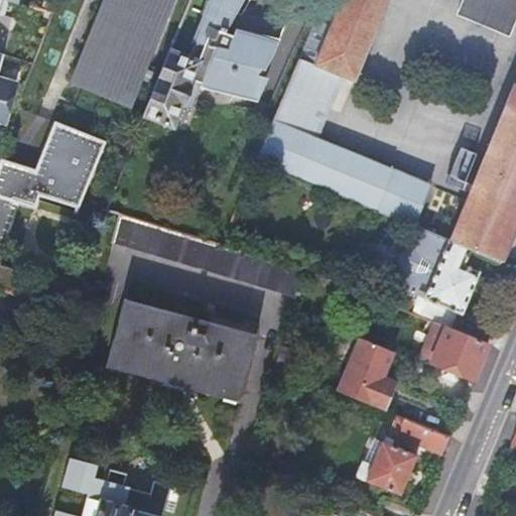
[(0,0),(0,53),(5,55),(7,56),(17,20),(4,16),(9,0),(7,0),(0,0)]
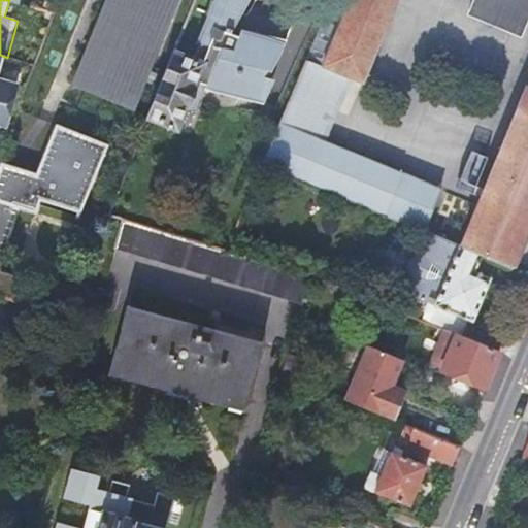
[(153,67),(154,65),(152,64),(159,45),(161,46),(162,44),(160,43),(167,25),(169,26),(170,24),(168,23),(176,0),(104,0),(105,1),(107,1),(100,20),(98,20),(97,22),(99,22),(92,40),(90,39),(89,42),(91,43),(84,61),(81,60),(79,62),(83,64),(74,84),(134,107),(142,87),(144,88),(145,86),(143,85),(151,66),(153,67)]
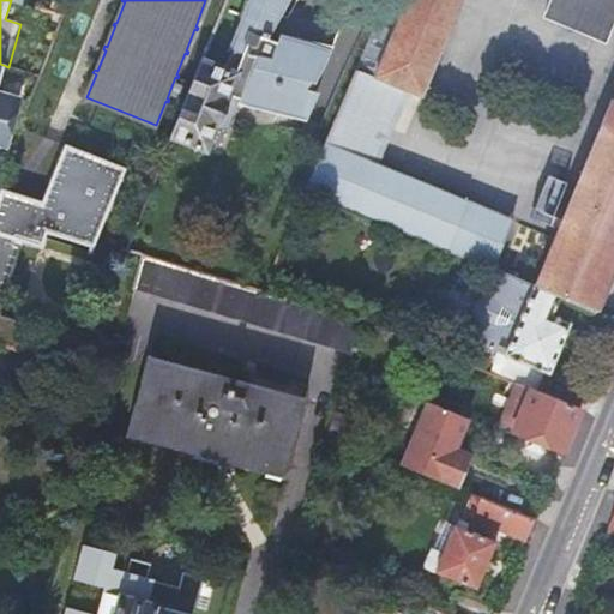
[(184,110),(173,136),(208,150),(218,122),(221,122),(222,122),(223,121),(224,120),(229,108),(228,107),(228,104),(227,103),(230,92),(242,97),(240,104),(307,125),(320,97),(307,94),(311,86),(315,89),(327,67),(333,50),(282,36),(278,46),(269,42),(274,34),(272,32),(272,26),(276,16),(283,18),(293,0),(251,0),(250,4),(247,2),(240,19),(244,20),(230,54),(233,54),(226,73),(202,64),(191,91),(184,110)]
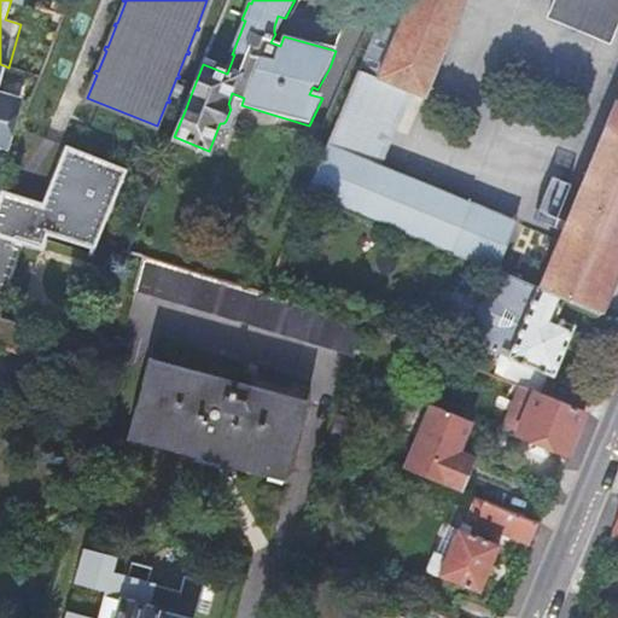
[(390,0),(309,194),(359,216),(379,169),(412,92),(425,98),(465,0),(390,0)]
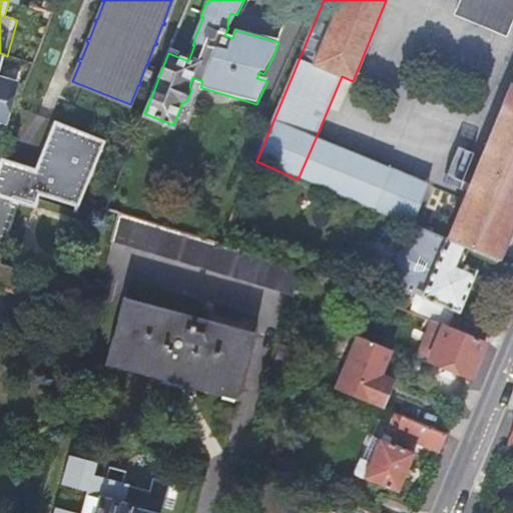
[(512,22),(512,0),(460,0),(454,17),(506,38),(512,22)]
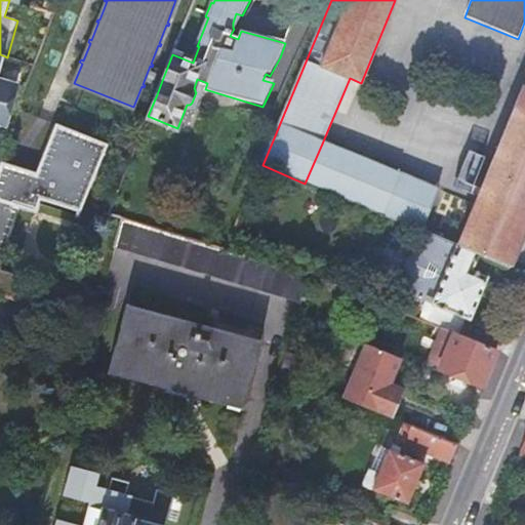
[(0,73),(5,56),(0,54),(0,122),(5,124),(15,88),(0,83),(0,73)]
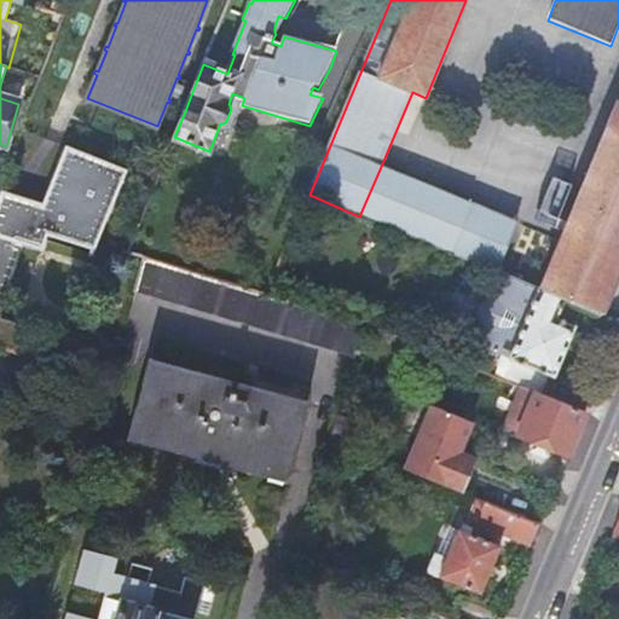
[(618,108),(618,109),(618,108),(615,113),(617,113),(609,132),(608,131),(606,134),(607,136),(600,154),(597,154),(596,157),(597,158),(590,177),(588,177),(586,180),(588,180),(579,200),(578,200),(577,203),(578,203),(570,223),(568,221),(567,225),(567,226),(568,226),(563,236),(539,291),(565,302),(583,310),(601,317),(603,312),(601,311),(607,295),(609,296),(613,289),(611,288),(617,272),(618,273),(618,272),(618,108)]
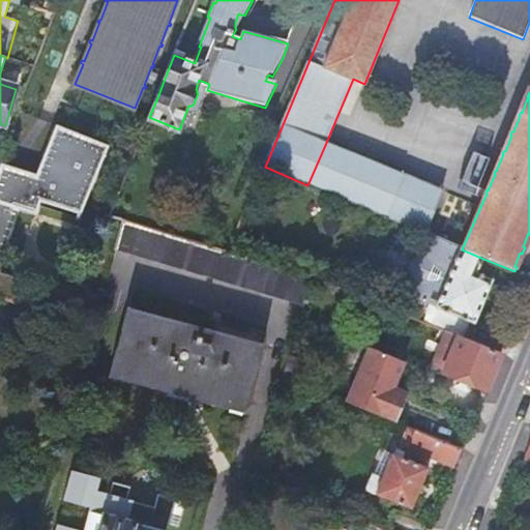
[(37,175),(0,163),(0,181),(83,207),(108,146),(57,125),(37,175)]
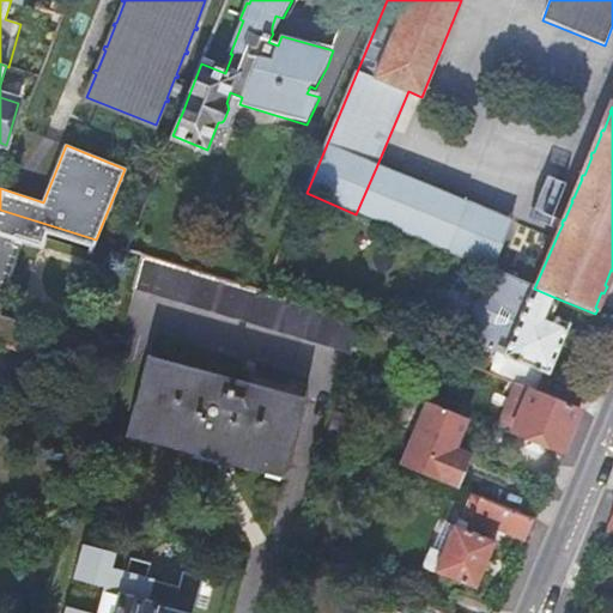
[(376,168),(356,214),(492,271),(511,224),(376,168)]
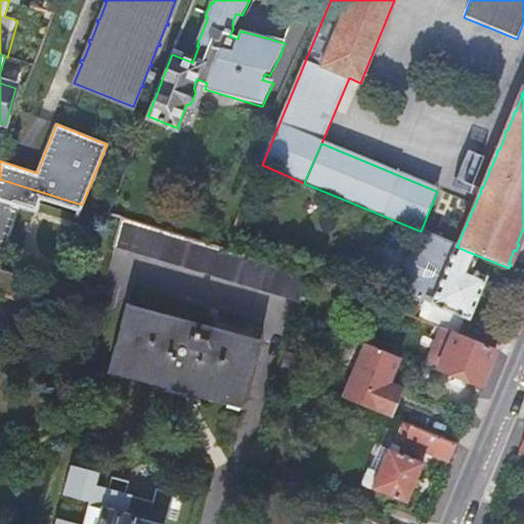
[(477,200),(481,191),(480,191),(480,190),(472,187),(483,159),(468,151),(452,189),(477,200)]
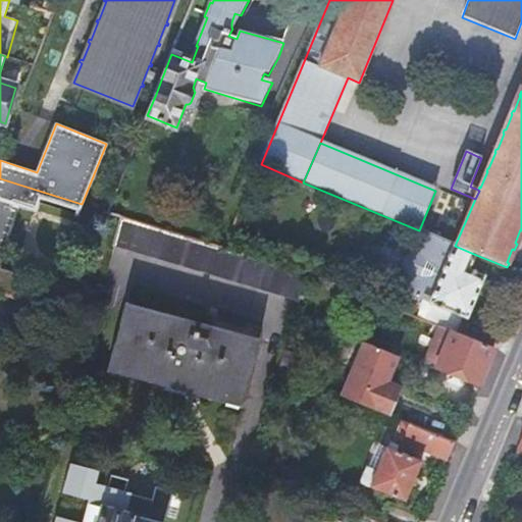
[(0,267),(2,268),(3,265),(2,265),(0,264),(0,256),(0,255),(0,253),(13,206),(17,207),(17,205),(18,204),(36,209),(40,197),(77,208),(76,212),(79,213),(80,208),(82,204),(0,178),(0,267)]
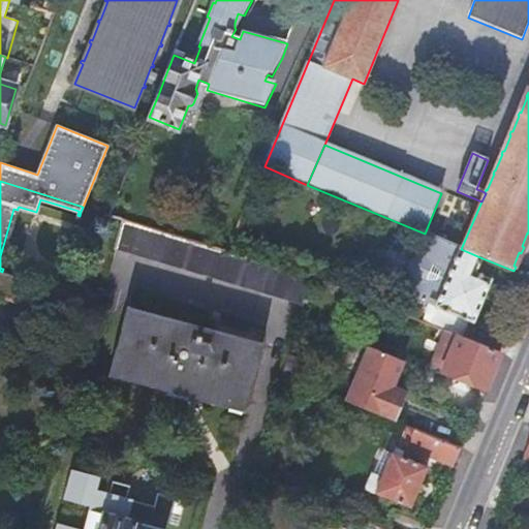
[(0,259),(0,268),(2,269),(20,209),(18,208),(18,210),(13,209),(0,256),(0,258),(0,259)]
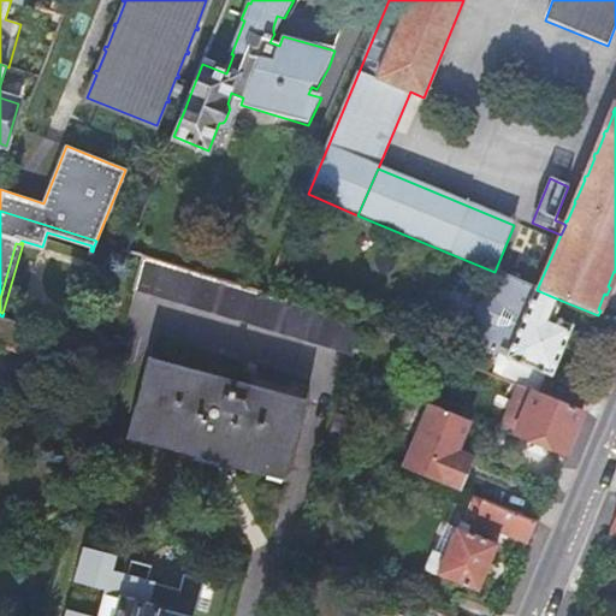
[(351,359),(361,321),(360,323),(345,318),(266,294),(147,256),(137,291),(351,359)]
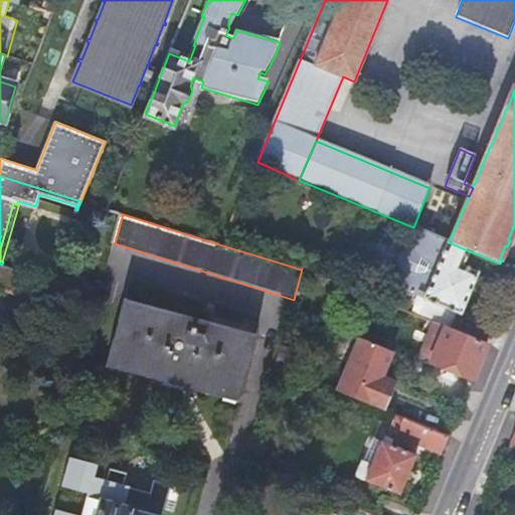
[(466,260),(470,251),(449,242),(422,231),(414,252),(410,250),(401,253),(398,263),(401,271),(406,273),(399,289),(426,301),(418,318),(439,326),(446,329),(448,330),(456,313),(461,316),(478,275),(462,269),(466,260)]
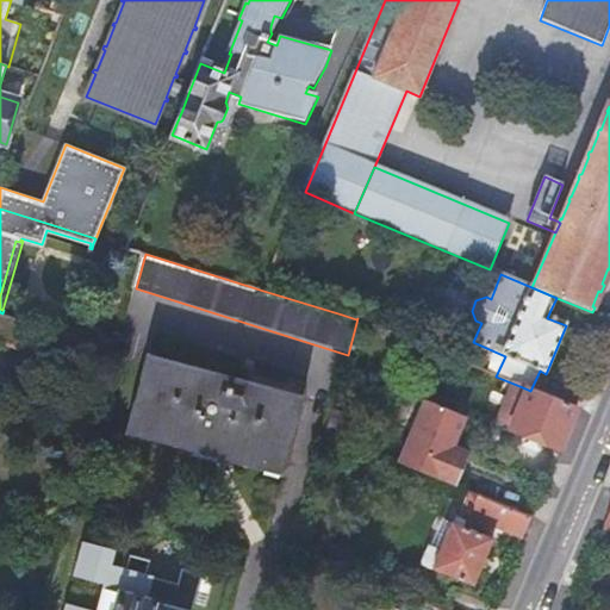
[(574,305),(556,298),(552,307),(571,316),(574,305)]
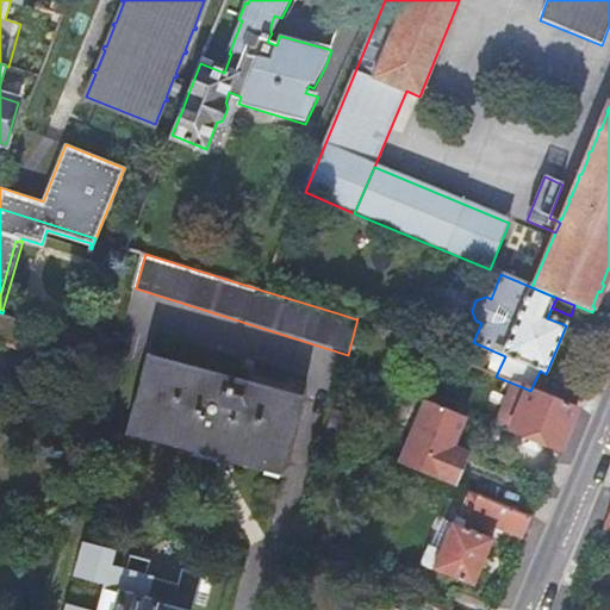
[(0,342),(16,348),(18,341),(25,343),(31,322),(2,313),(0,312),(0,342)]
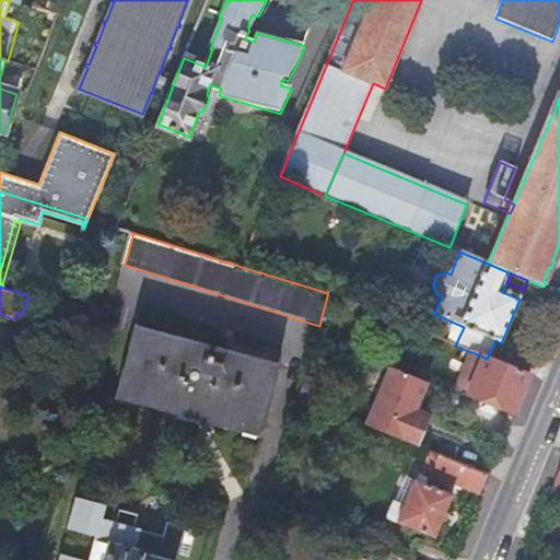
[(115,399),(118,400),(120,393),(257,432),(255,441),(257,441),(278,369),(137,326),(115,399)]
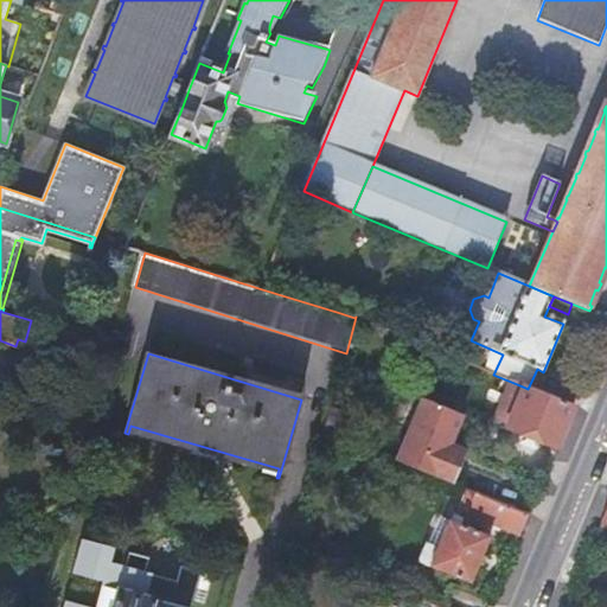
[(556,448),(573,408),(528,389),(525,388),(517,384),(511,398),(500,425),(556,448)]
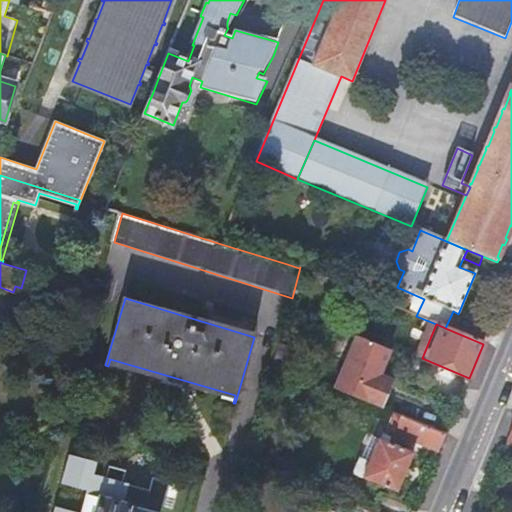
[(392,352),(358,337),(336,390),(345,394),(379,408),(390,381),(382,377),(392,352)]
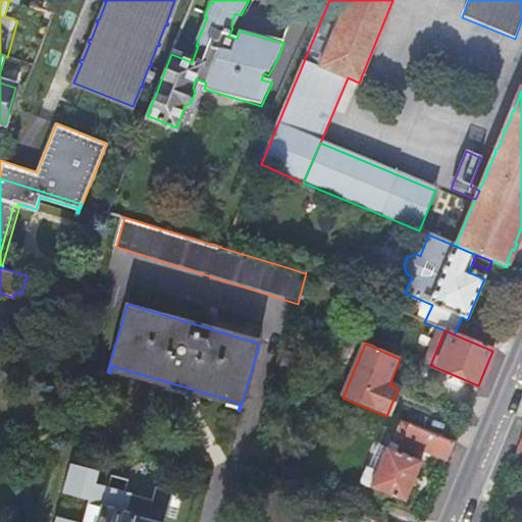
[(303,359),(284,351),(278,370),(296,377),(303,359)]
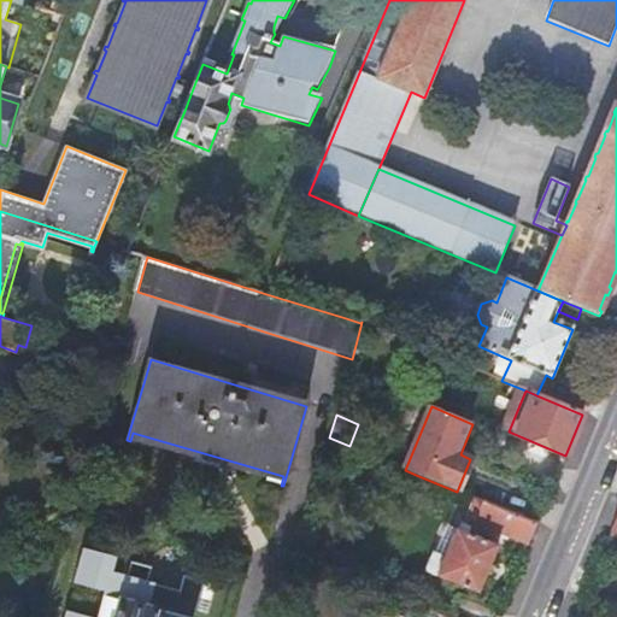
[(528,547),(536,526),(483,503),(479,517),(474,515),(470,522),(528,547)]
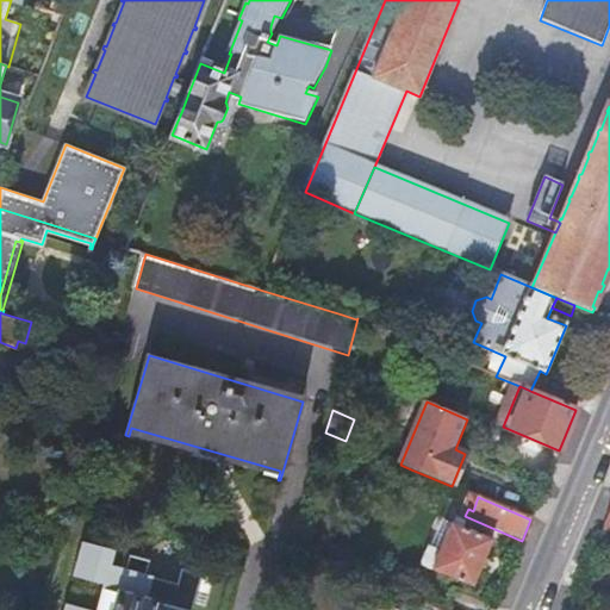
[(456,522),(455,527),(453,526),(441,554),(430,549),(422,567),(473,590),(493,542),(465,530),(466,526),(456,522)]
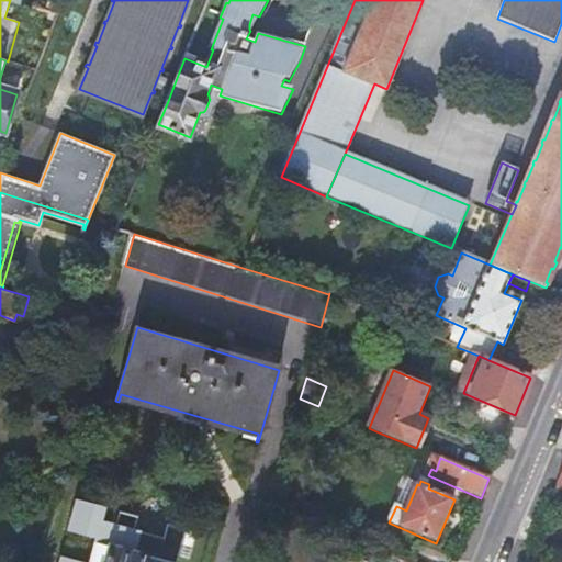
[(179,561),(189,531),(171,526),(167,539),(138,531),(142,518),(123,513),(120,526),(105,521),(109,508),(80,499),(71,530),(99,538),(91,561),(83,561),(65,557),(63,561),(179,561)]
